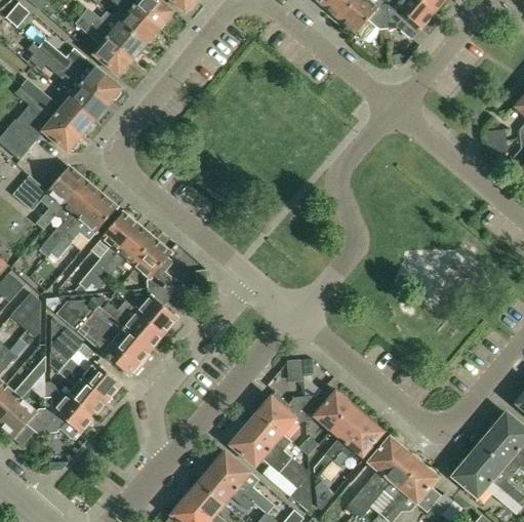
[(29,0),(40,9),(47,0),(29,0)]
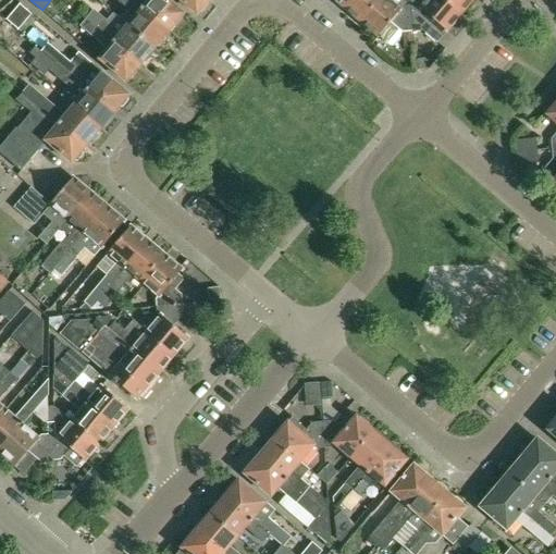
[(168,28),(134,0),(119,0),(125,5),(119,14),(155,45),(157,42),(160,42),(165,36),(164,33),(168,28)]
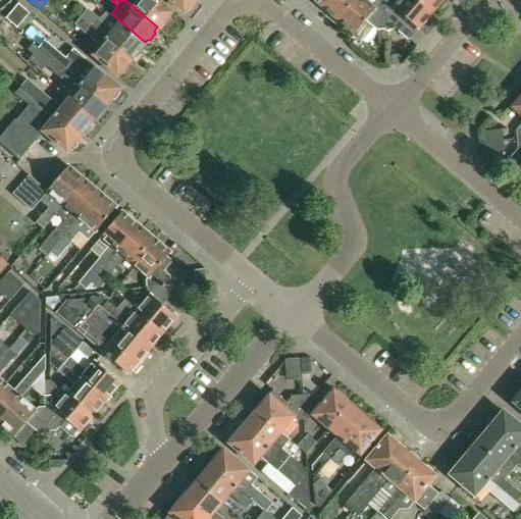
[(125,0),(157,27),(162,20),(166,20),(169,16),(169,13),(171,10),(159,0),(125,0)]
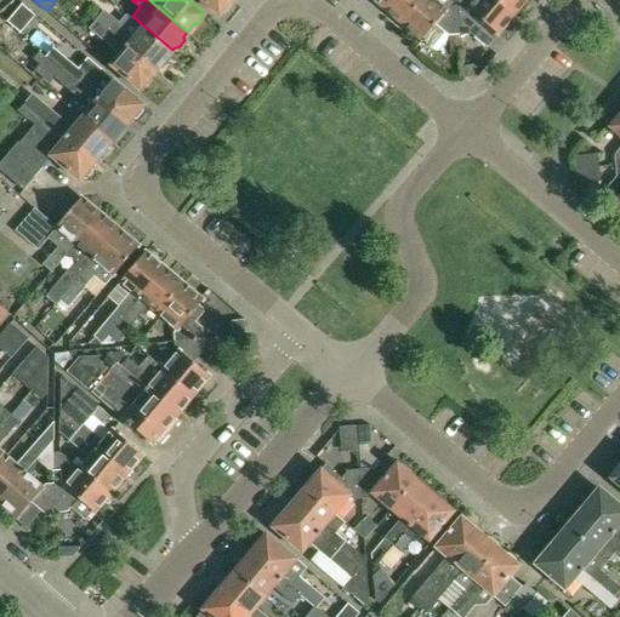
[(229,0),(203,0),(219,13),(221,11),(225,10),(229,4),(229,0)]
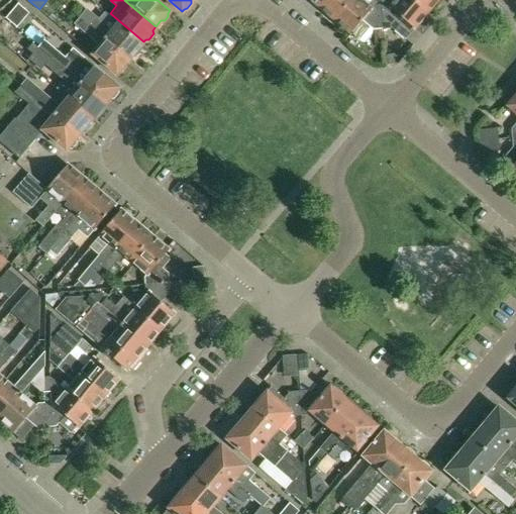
[(321,0),(318,3),(333,16),(347,0),(321,0)]
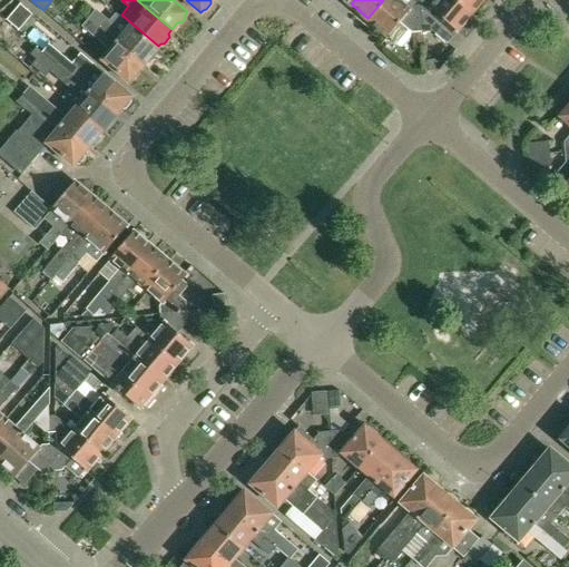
[(383,0),(368,18),(386,33),(398,19),(408,27),(409,29),(420,28),(419,0),(383,0)]
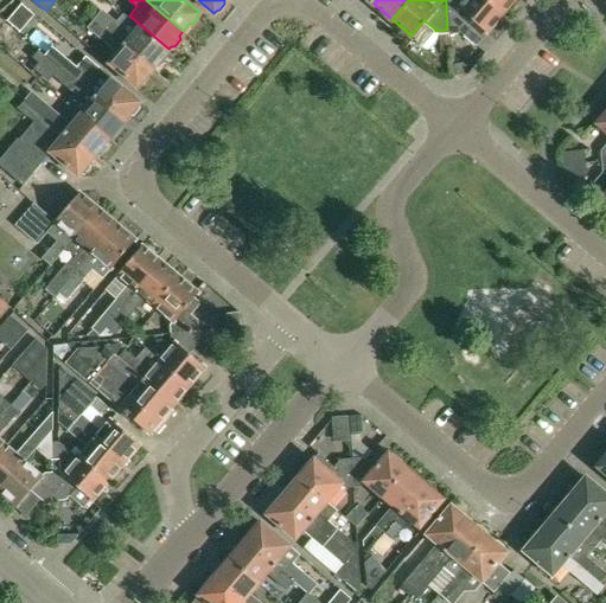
[(476,43),(486,30),(486,31),(502,12),(489,0),(461,0),(460,1),(459,0),(446,0),(447,30),(458,30),(459,30),(476,43)]
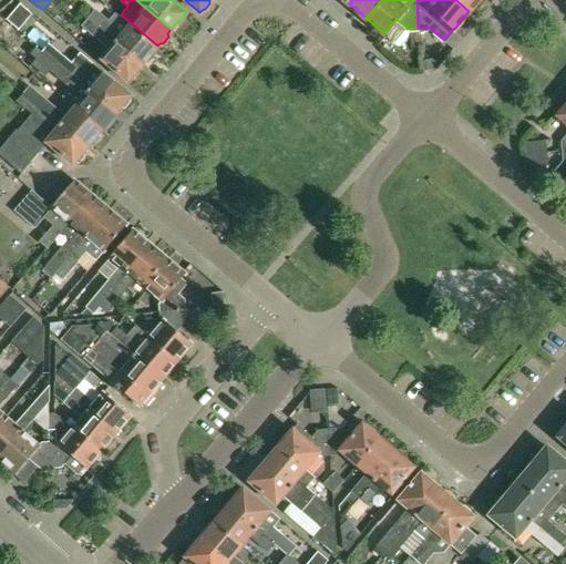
[(456,0),(469,11),(477,0),(456,0)]
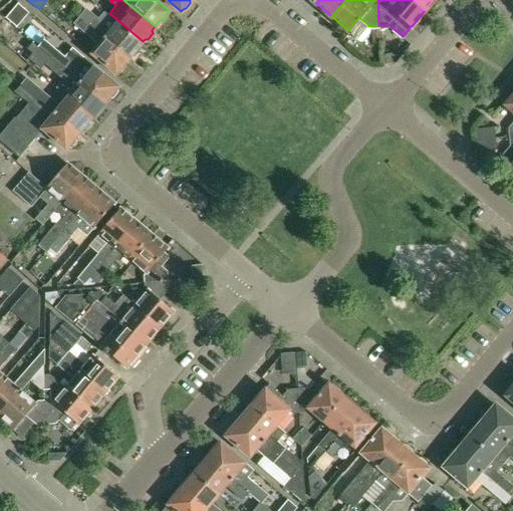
[(141,46),(141,43),(143,41),(109,13),(103,8),(95,17),(82,6),(77,12),(88,22),(130,57),(133,52),(136,52),(141,46)]
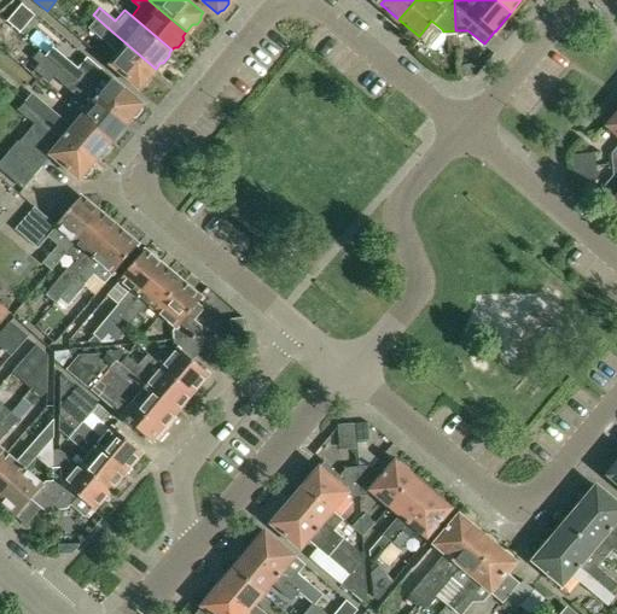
[(151,74),(156,69),(106,27),(93,15),(86,23),(120,51),(110,63),(139,88),(143,85),(145,85),(151,77),(151,74)]
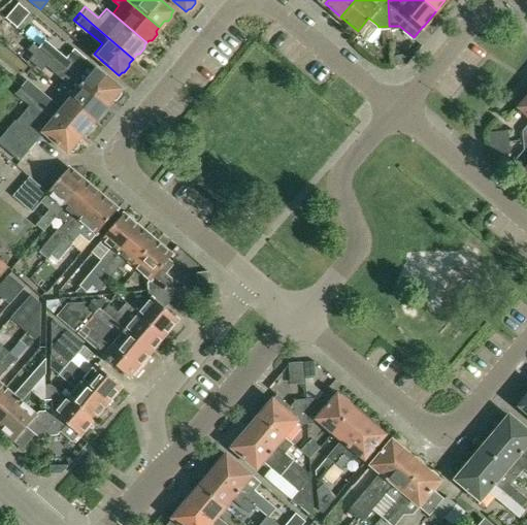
[(381,28),(382,42),(391,41),(389,27),(381,28)]
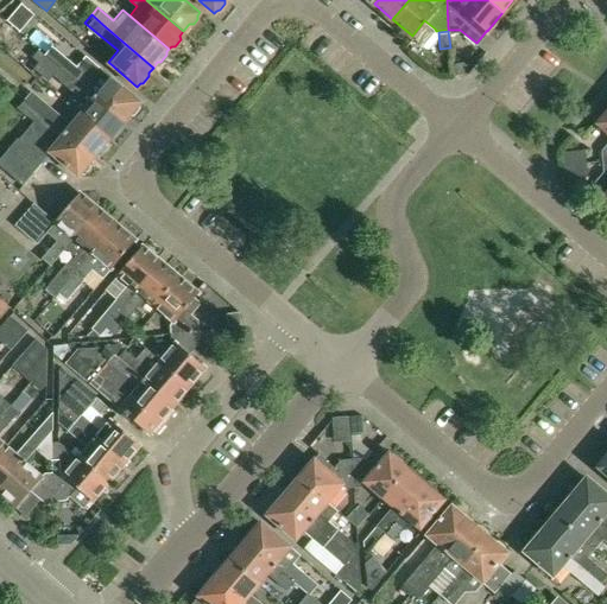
[(92,78),(82,70),(62,53),(56,62),(59,64),(125,119),(130,113),(133,112),(138,106),(138,103),(140,101),(101,68),(92,78)]
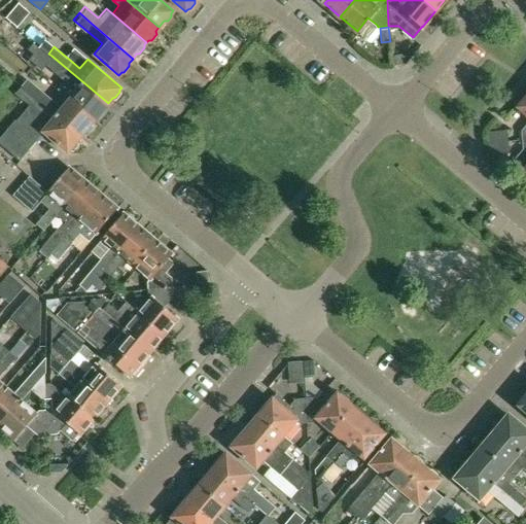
[(402,62),(401,51),(392,54),(393,63),(402,62)]
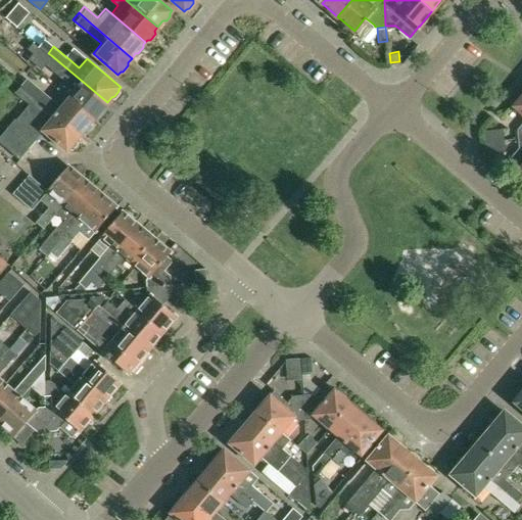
[(105,105),(107,102),(51,55),(45,61),(64,78),(57,87),(69,97),(94,117),(96,115),(99,115),(105,107),(105,105)]
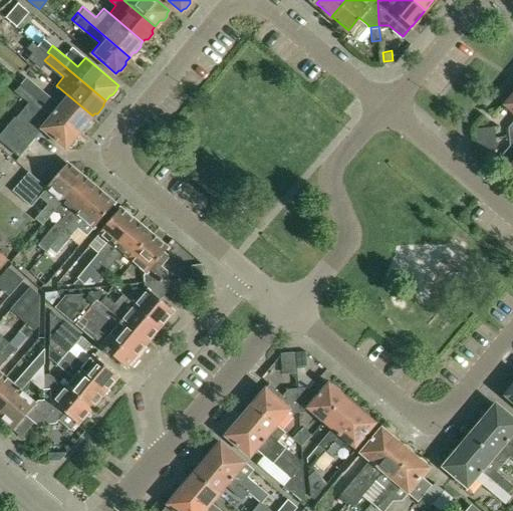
[(90,118),(92,115),(68,95),(60,103),(44,89),(27,76),(22,83),(78,132),(82,126),(86,126),(90,121),(90,118)]
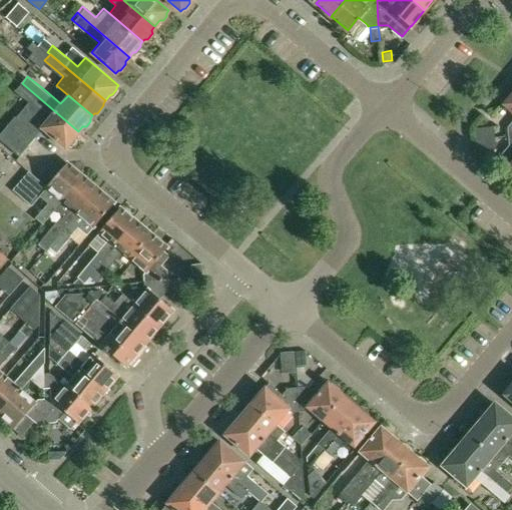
[(74,136),(78,131),(22,83),(16,89),(32,103),(49,117),(41,126),(65,147),(67,144),(70,144),(74,139),(74,136)]
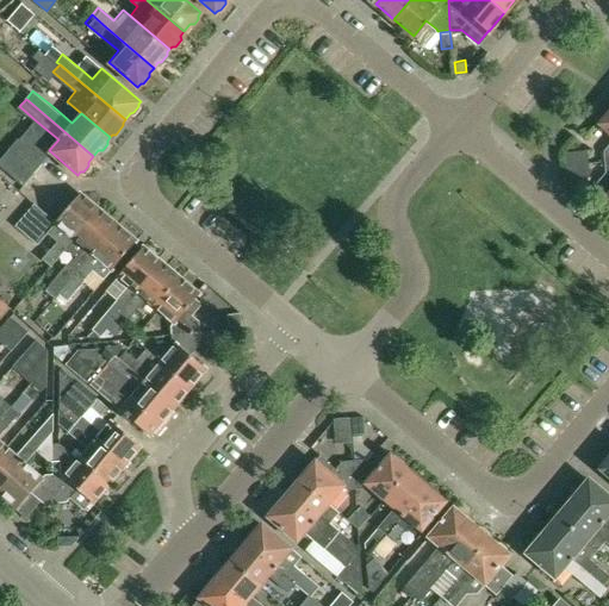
[(608,108),(598,122),(608,131),(608,143),(603,150),(604,160),(608,158),(608,108)]
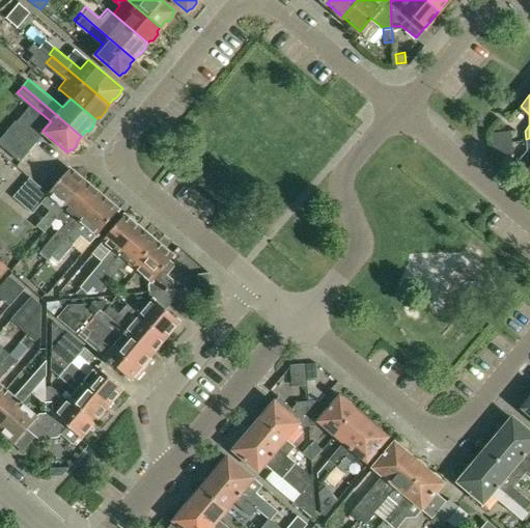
[(16,118),(0,136),(0,143),(19,159),(37,137),(16,118)]
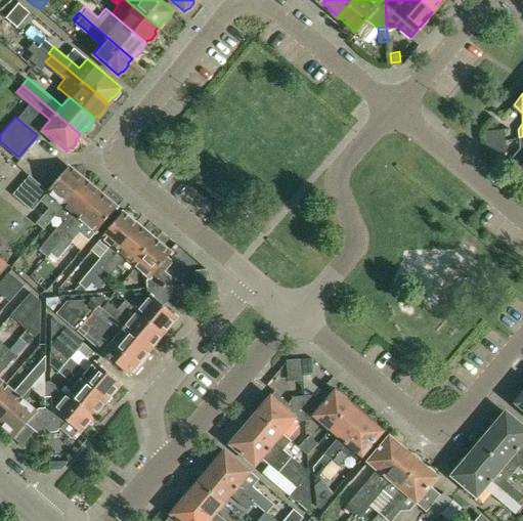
[(505,139),(504,127),(484,129),(485,141),(505,139)]
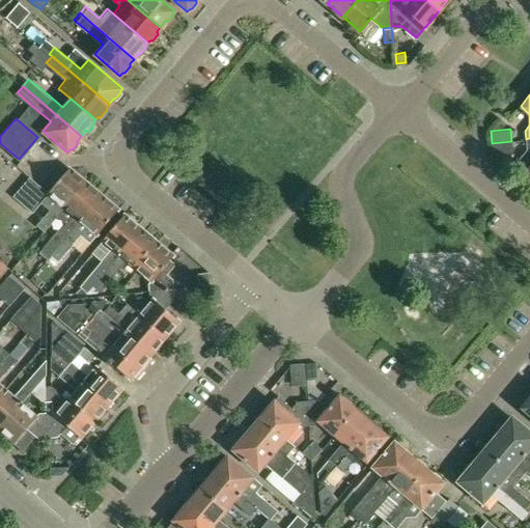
[(511,141),(492,143),(493,154),(512,151),(511,141)]
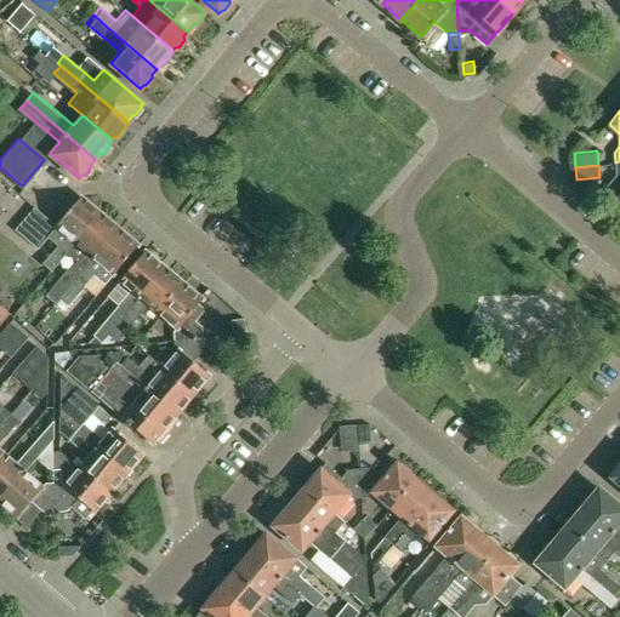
[(67,252),(100,212),(80,196),(56,226),(33,205),(12,229),(37,250),(46,238),(57,246),(43,263),(51,270),(67,252)]
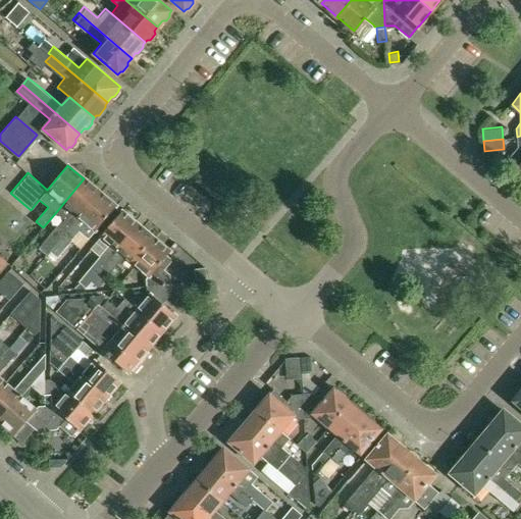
[(42,247),(48,253),(100,192),(84,178),(56,212),(64,219),(42,247)]
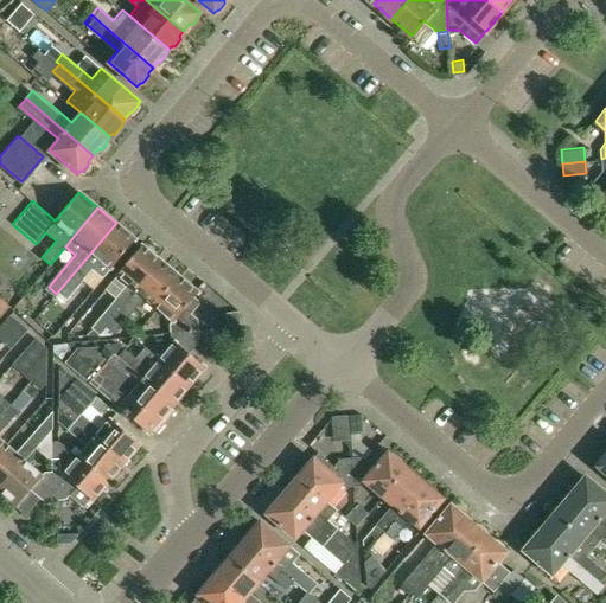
[(134,239),(116,223),(56,294),(64,300),(91,268),(101,275),(108,267),(110,268),(134,239)]
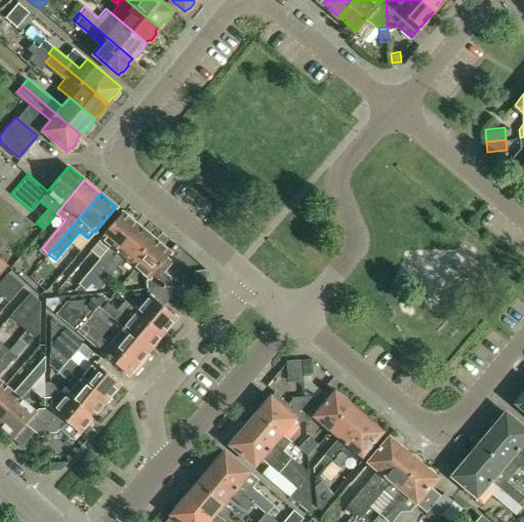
[(111,245),(96,262),(78,284),(85,290),(91,282),(138,226),(122,212),(102,237),(111,245)]
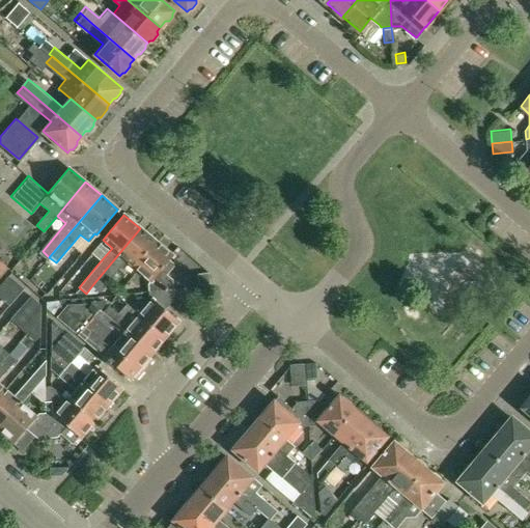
[(156,242),(140,228),(92,285),(100,292),(127,259),(134,266),(156,242)]
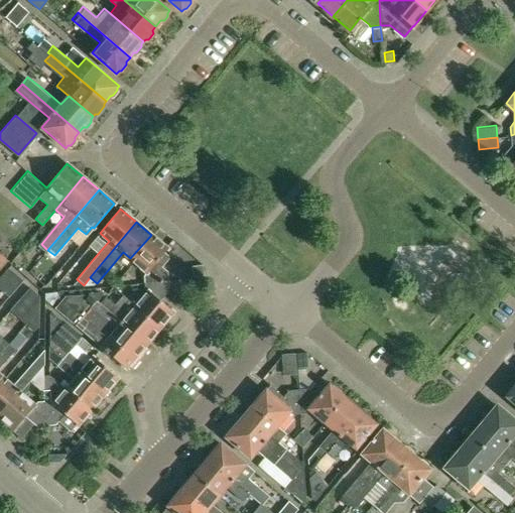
[(151,235),(130,258),(147,272),(144,275),(145,282),(167,280),(166,271),(163,267),(166,263),(159,258),(167,248),(151,235)]
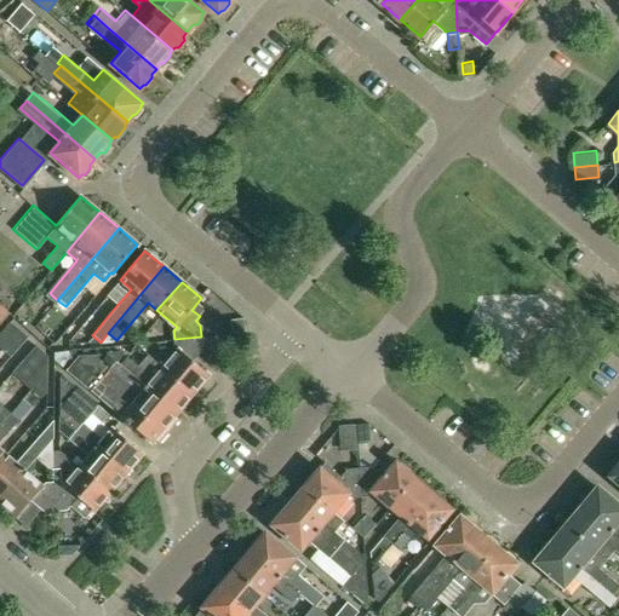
[(0,346),(10,355),(27,335),(9,320),(0,329),(0,346)]
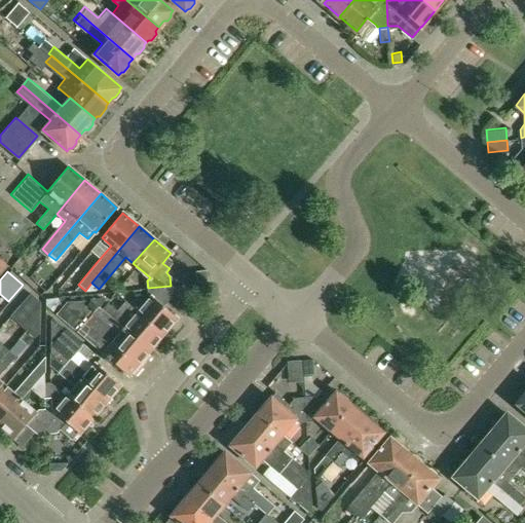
[(207,271),(195,272),(196,284),(208,283),(207,271)]
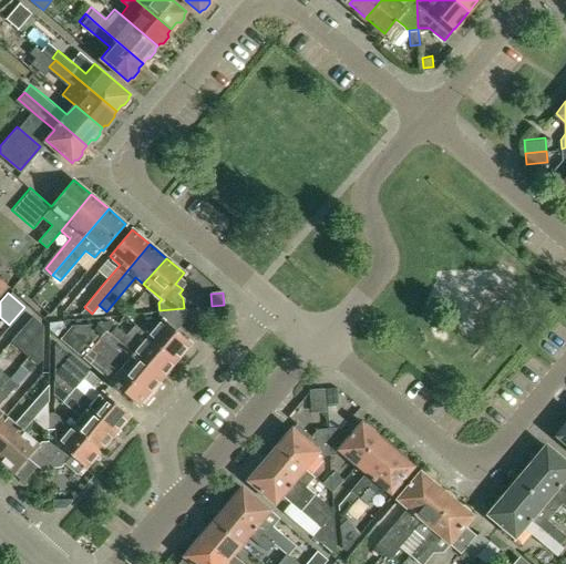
[(185,317),(184,308),(160,310),(160,316),(163,318),(148,336),(176,359),(189,341),(175,329),(185,317)]
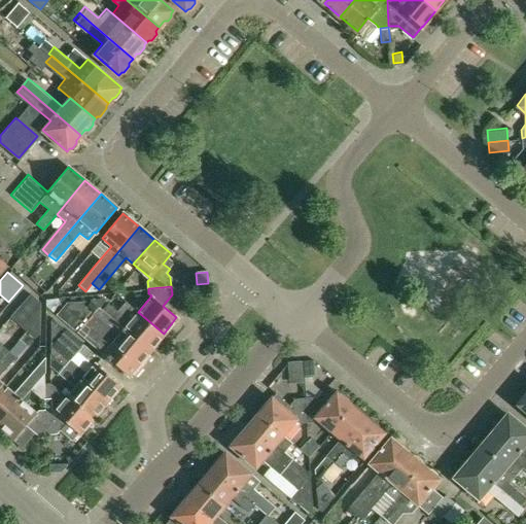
[(9,315),(26,330),(39,315),(39,300),(30,291),(9,315)]
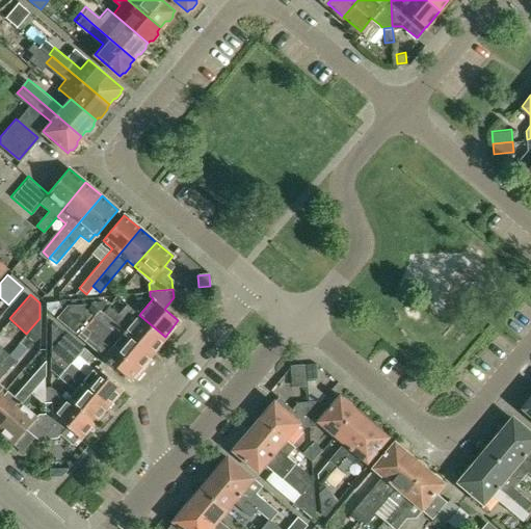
[(91,301),(93,302),(152,352),(165,337),(139,315),(126,303),(118,312),(104,300),(91,301)]
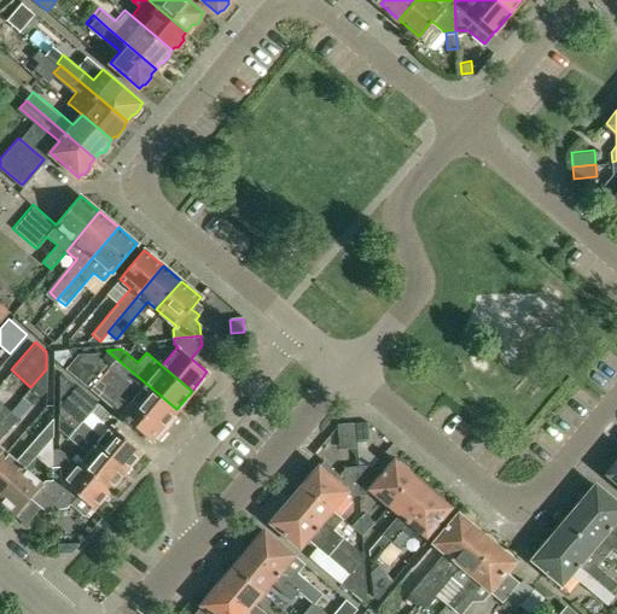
[(151,439),(176,409),(108,351),(79,354),(65,369),(89,389),(91,389),(126,417),(123,420),(129,426),(132,424),(151,439)]
